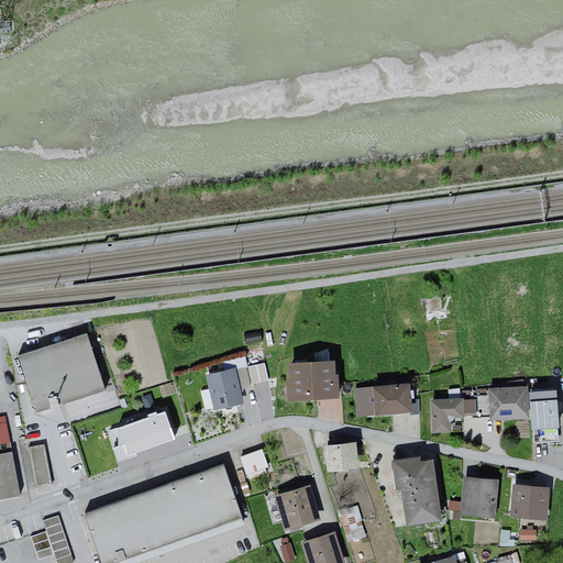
[(428,297),(429,312),(444,312),(443,296),(428,297)]
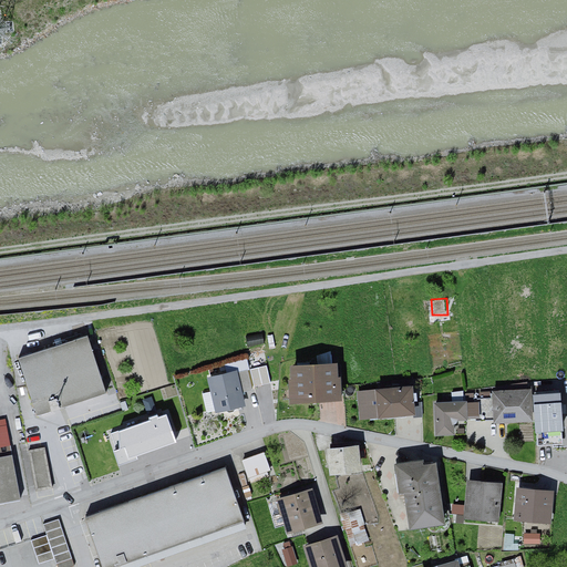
[(90,337),(20,361),(39,418),(110,393),(90,337)]
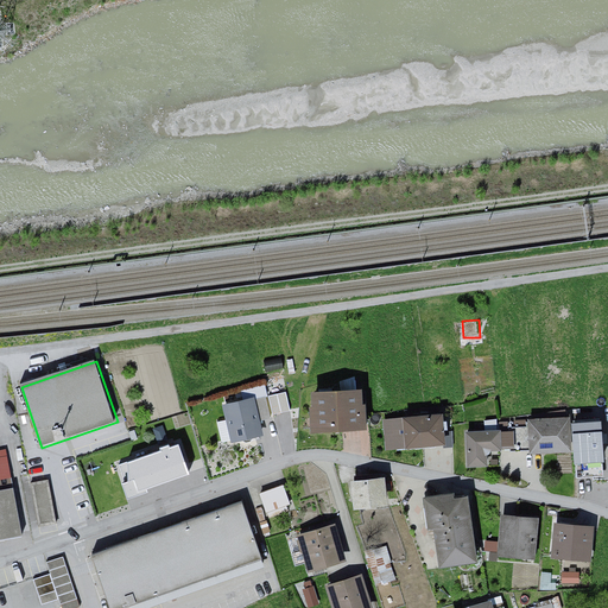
[(273,413),(291,410),(287,391),(270,393),(273,413)]
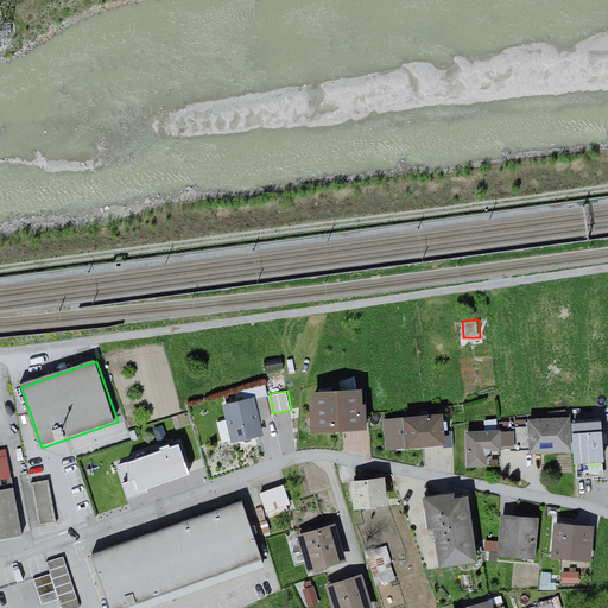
[(358,392),(315,392),(316,425),(363,424),(363,404),(358,404),(358,392)]
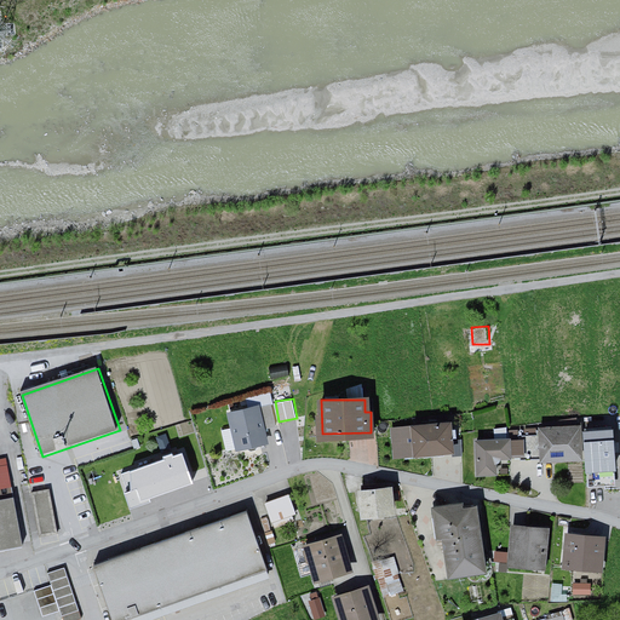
[(264,407),(231,414),(240,452),(274,443),(264,407)]
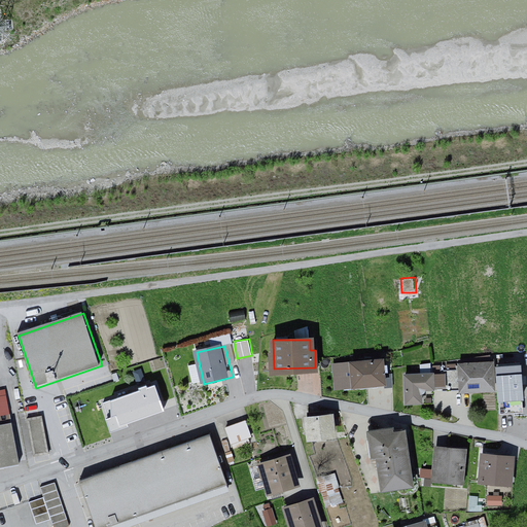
[(382,360),(352,363),(354,386),(385,383),(382,360)]
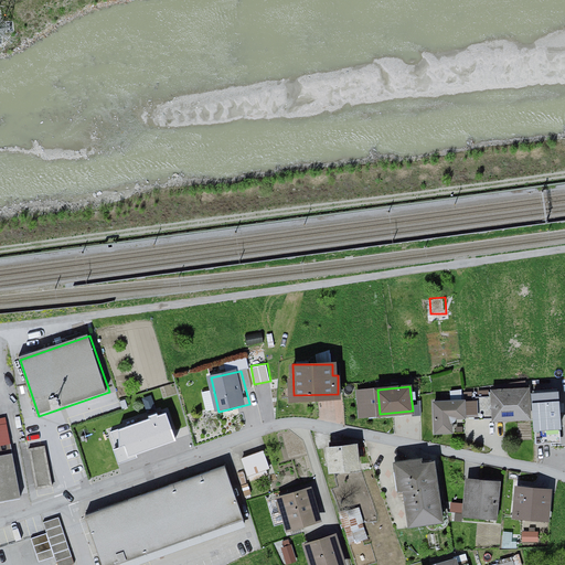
[(529,391),(496,393),(497,420),(531,418),(529,393),(529,391)]
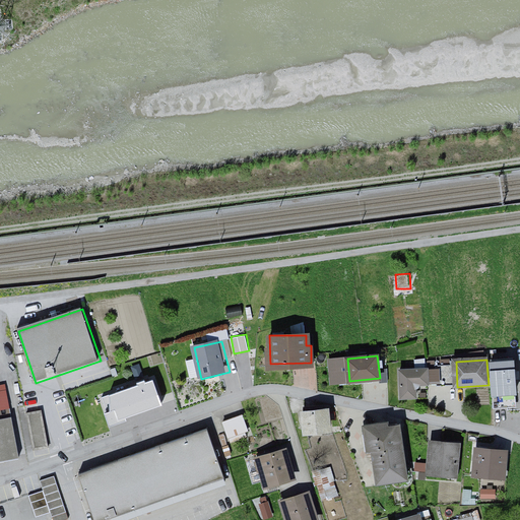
[(513,360),(486,362),(489,385),(490,397),(516,395),(513,360)]
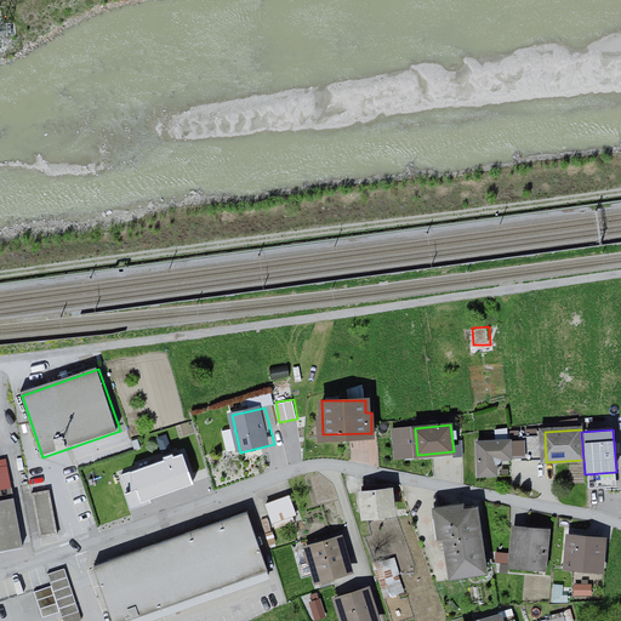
[(511,439),(477,440),(478,476),(499,474),(497,457),(512,457),(511,439)]
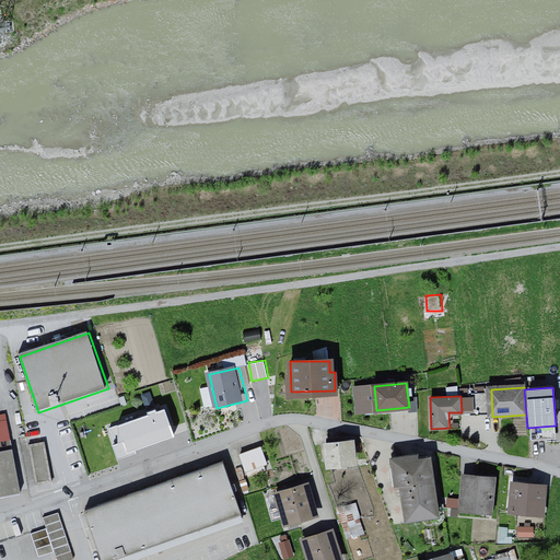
[(116,453),(175,438),(166,405),(115,419),(119,438),(113,440),(116,453)]
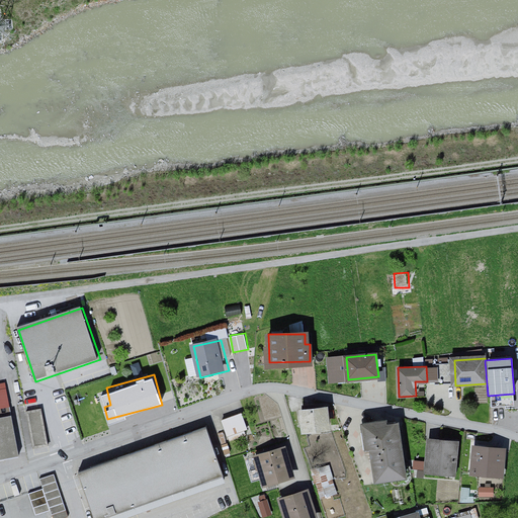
[(0,411),(11,410),(6,380),(0,381),(0,411)]
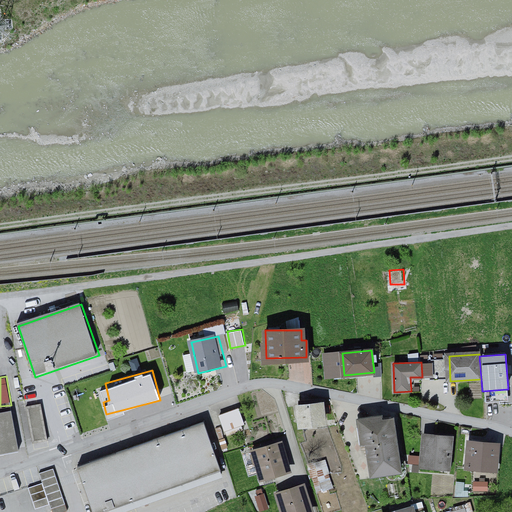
[(105,387),(99,389),(101,400),(107,399),(105,387)]
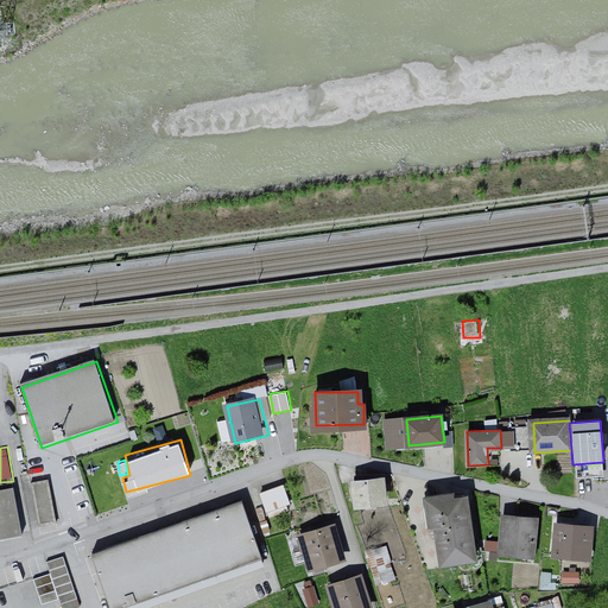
[(388,479),(354,482),(358,512),(391,508),(388,479)]
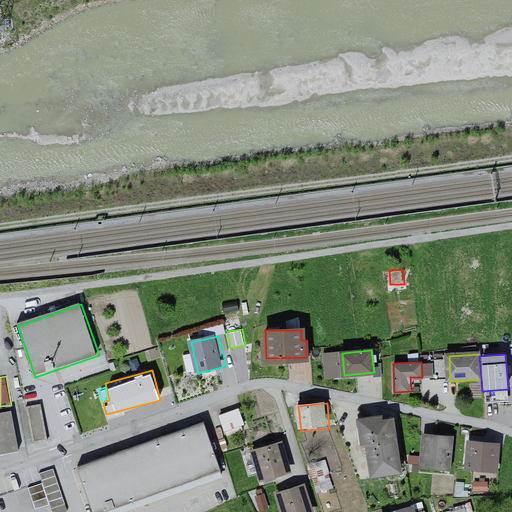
[(41,407),(28,409),(34,446),(47,444),(41,407)]
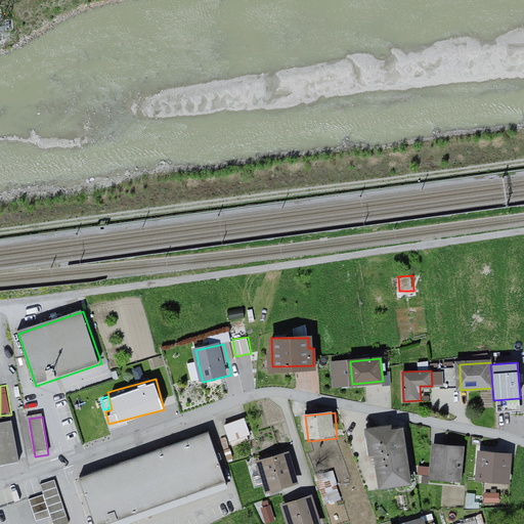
[(245,419),(224,427),(232,447),(253,439),(245,419)]
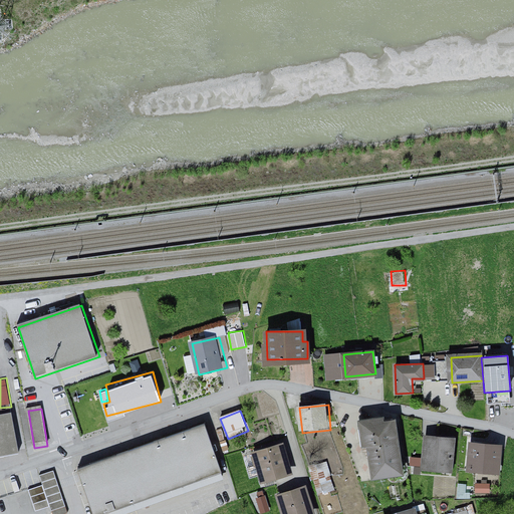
[(16,413),(0,415),(0,462),(24,458),(16,413)]
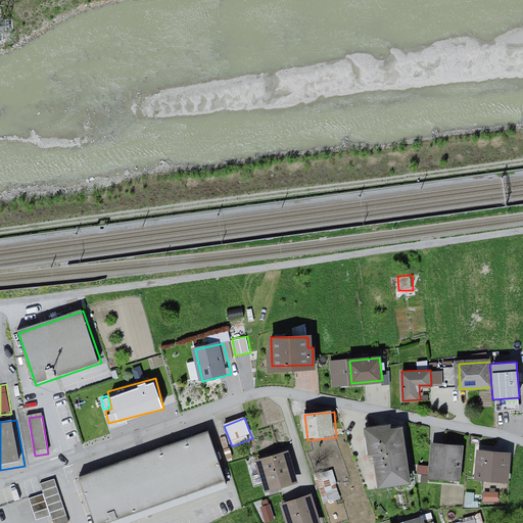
[(389,425),(367,428),(369,450),(374,450),(378,480),(407,476),(399,427),(390,428),(389,425)]
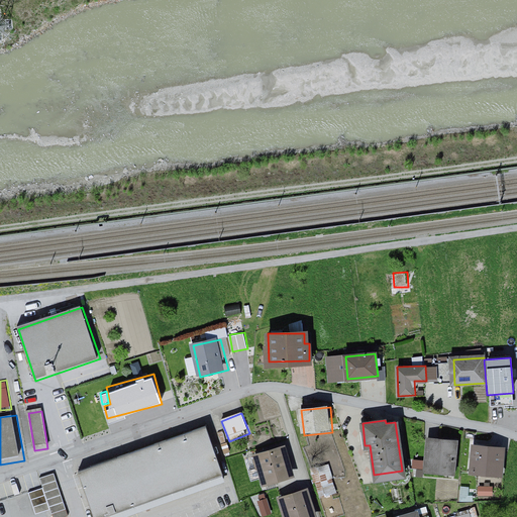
[(78,474),(93,516),(112,516),(223,478),(205,429),(78,474)]
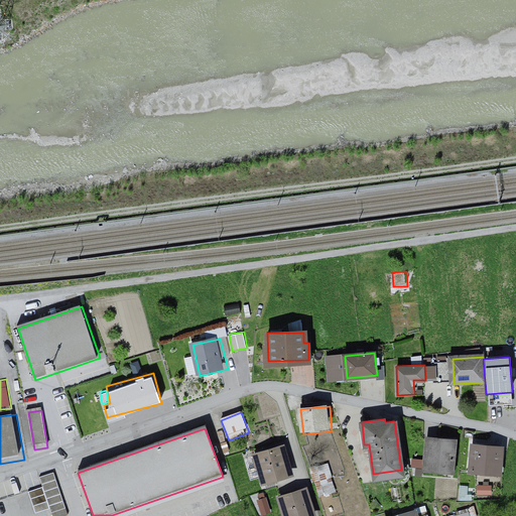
[(456,441),(426,439),(423,470),(453,473),(456,441)]
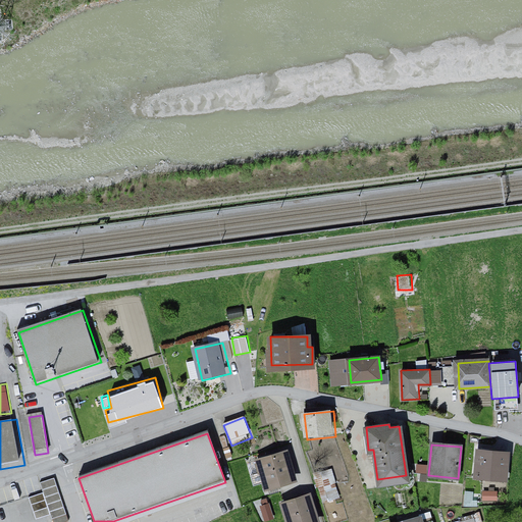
[(507,454),(478,451),(475,475),(505,478),(507,454)]
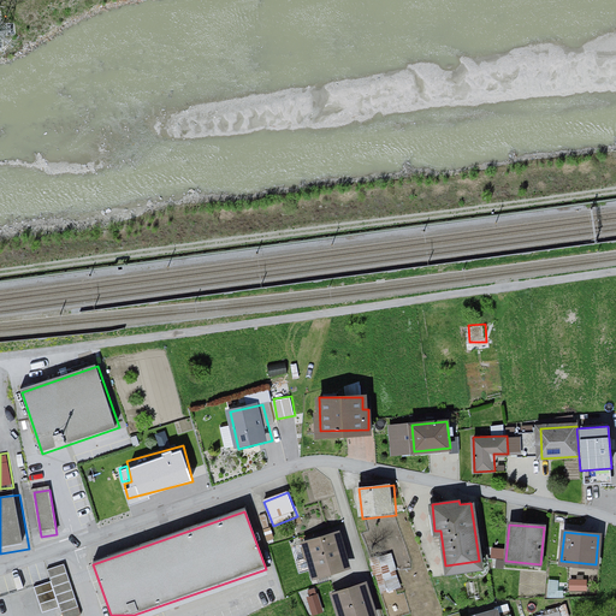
[(341,534),(302,545),(314,585),(353,573),(341,534)]
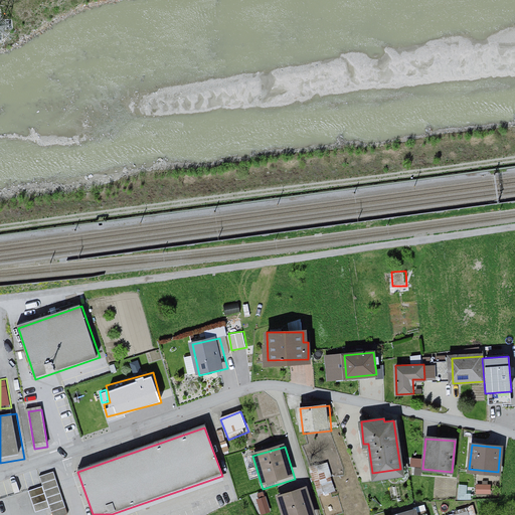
[(68,514),(55,476),(40,481),(52,514),(68,514)]
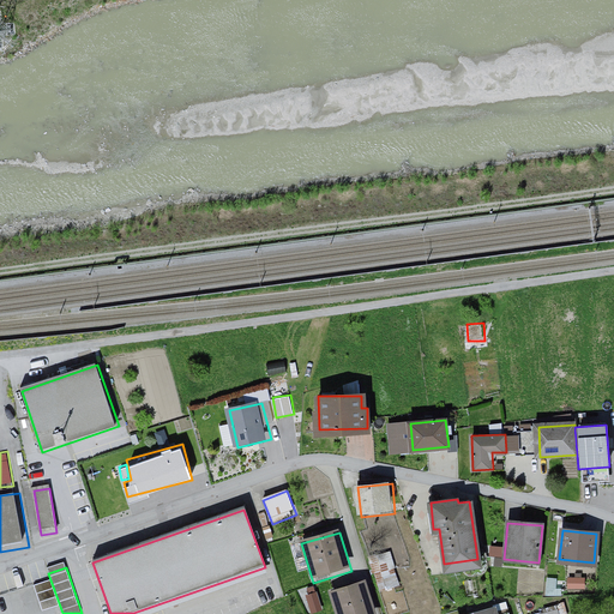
[(395,572),(385,577),(390,587),(399,582),(395,572)]
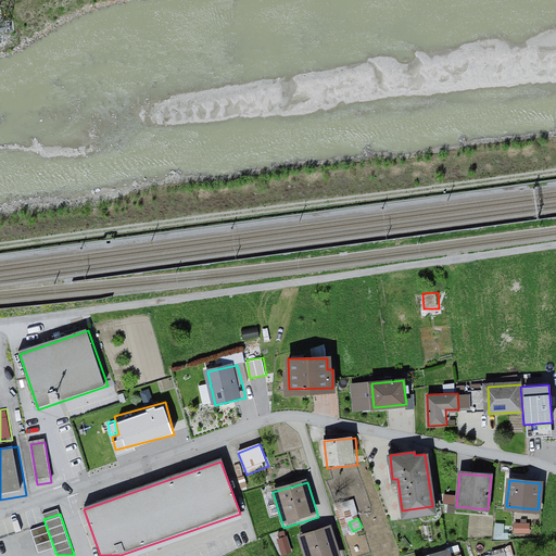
[(530,526),(514,526),(514,536),(530,536),(530,526)]
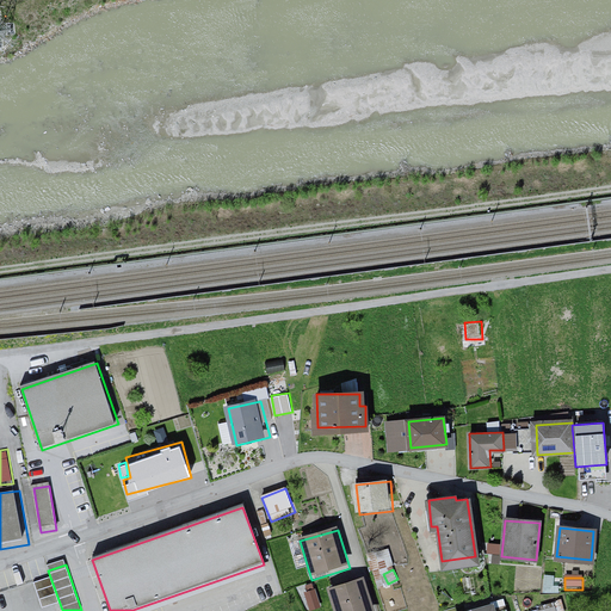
[(376,610),(368,579),(327,590),(333,610),(376,610)]
